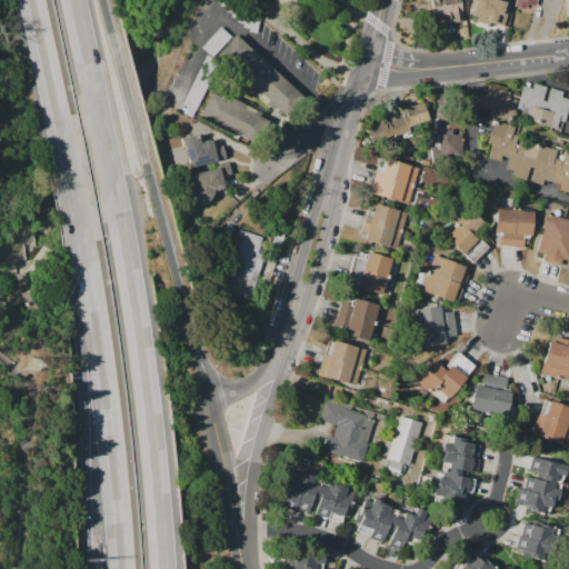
[(426,0),(461,0),(463,20),(445,22),(445,17),(428,18),(426,0)]
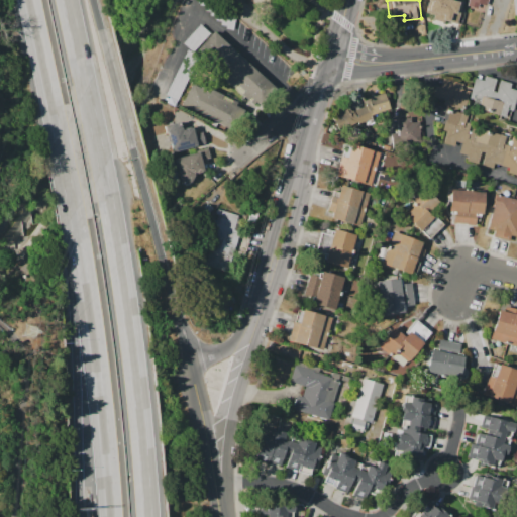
[(431,0),(433,13),(455,10),(453,0),(431,0)]
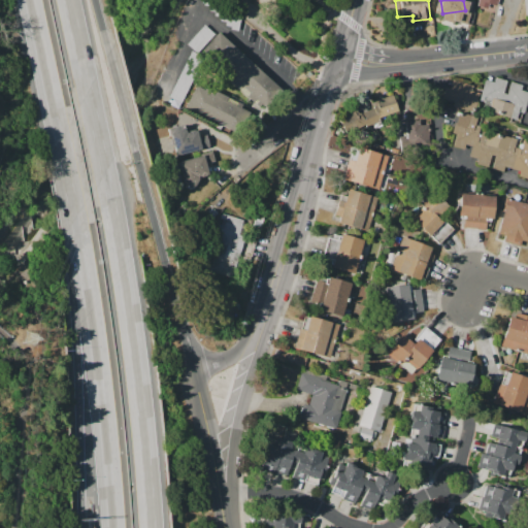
[(220,33),(283,90),(263,110),(201,54),(220,33)]
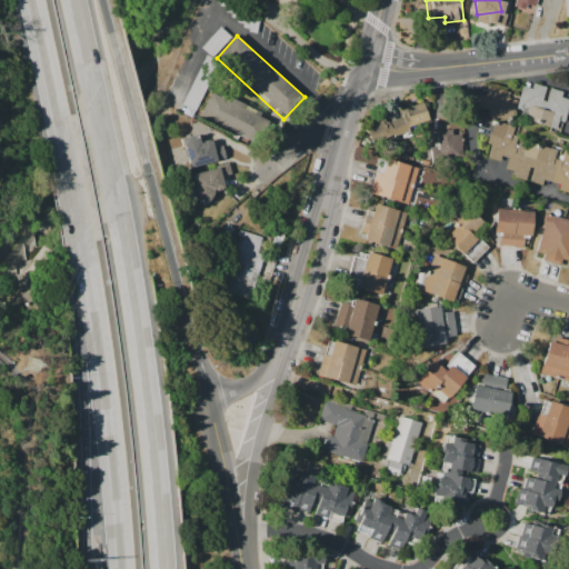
[(182,103),(207,56),(220,62),(196,110),(182,103)]
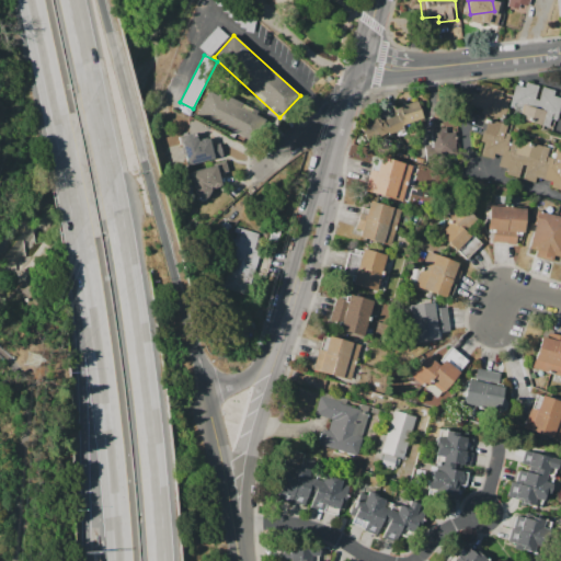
[(514,83),(524,87),(525,82),(553,90),(552,95),(560,98),(554,127),(506,116),(510,100),(514,83)]
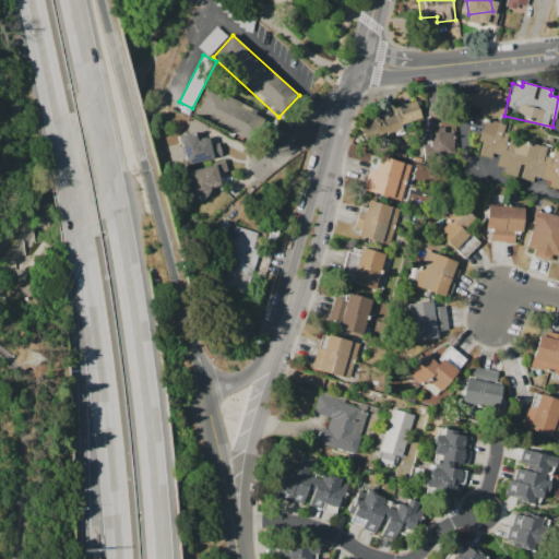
[(477,84),(500,90),(498,96),(508,99),(504,116),(503,118),(466,109),(471,92),(475,93),(477,84)]
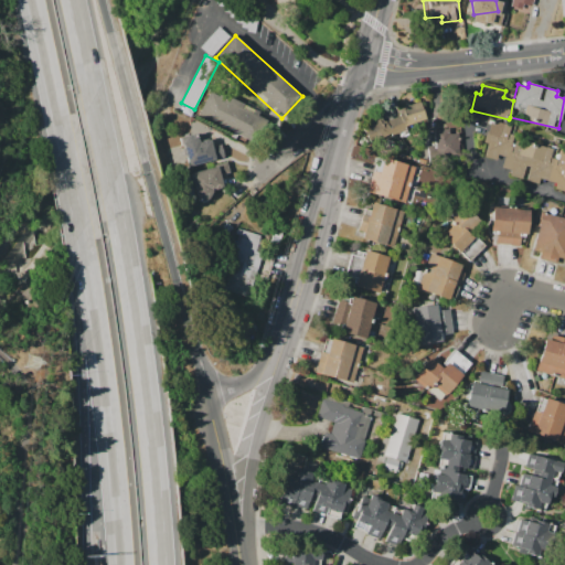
[(209,92),(221,97),(222,94),(265,114),(249,146),(231,137),(233,131),(198,115),(209,92)]
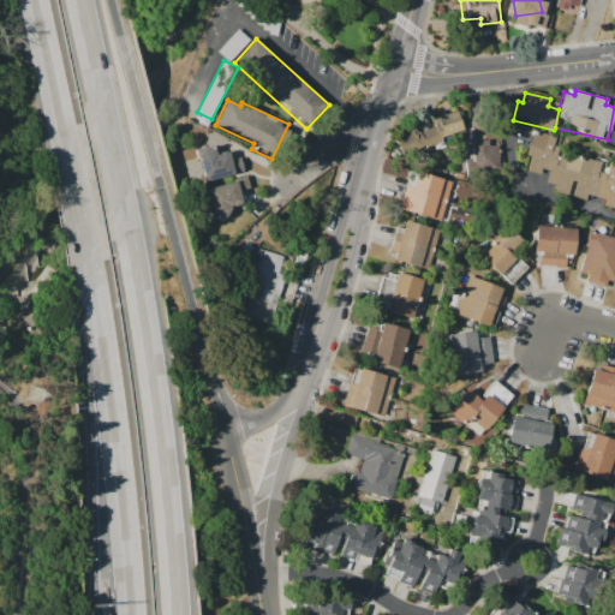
[(417,133),(436,124),(435,119),(458,111),(465,131),(446,136),(423,148),(417,133)]
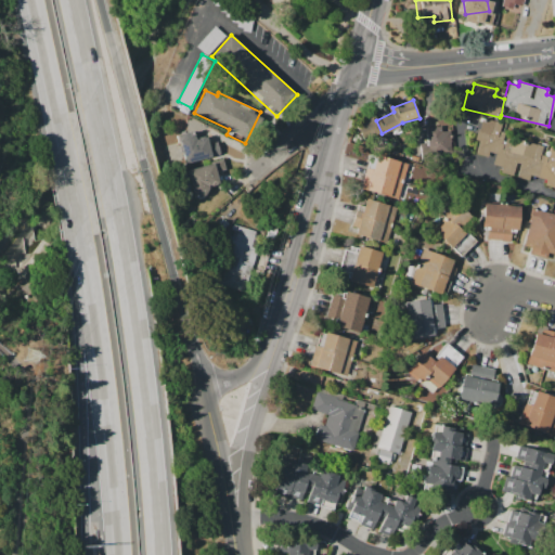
[(481,117),(502,123),(500,131),(504,132),(501,143),(499,142),(495,154),(490,152),(488,157),(475,153),(478,141),(474,140),(481,117)]
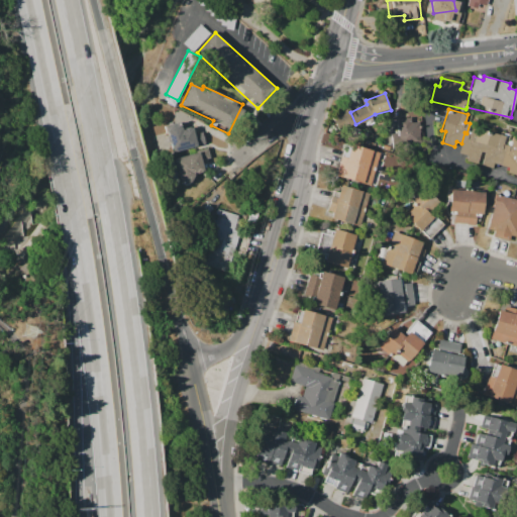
[(396,118),(411,117),(411,122),(421,121),(422,144),(403,145),(402,134),(392,134),(391,122),(397,122),(396,118)]
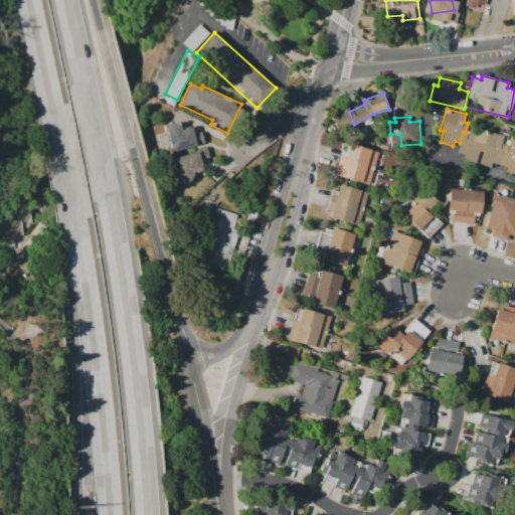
[(164,126),(170,152),(205,143),(201,131),(193,133),(191,127),(189,128),(189,126),(183,128),(184,129),(182,130),(180,122),(164,126)]
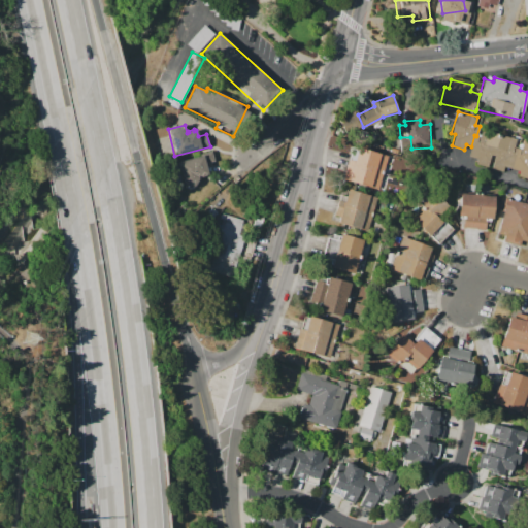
[(482,129),(517,139),(515,146),(522,149),(524,141),(527,142),(527,179),(517,177),(519,171),(505,167),(504,173),(474,164),(476,159),(468,157),(471,146),(472,146),(475,136),(479,137),(482,129)]
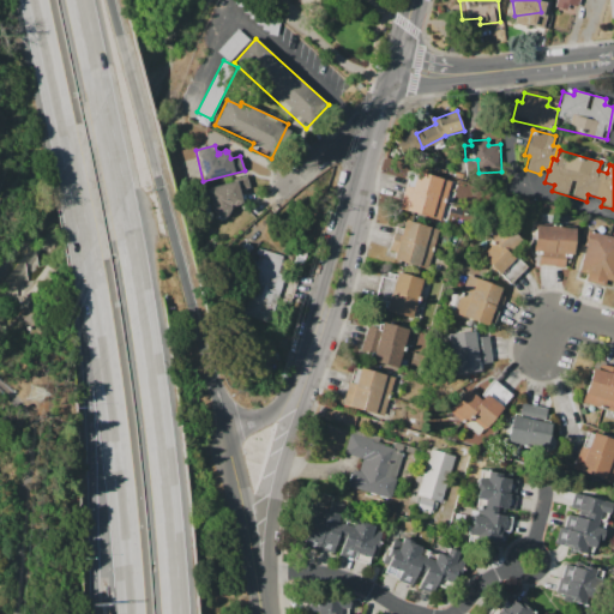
[(410,169),(451,181),(439,221),(398,209),(410,169)]
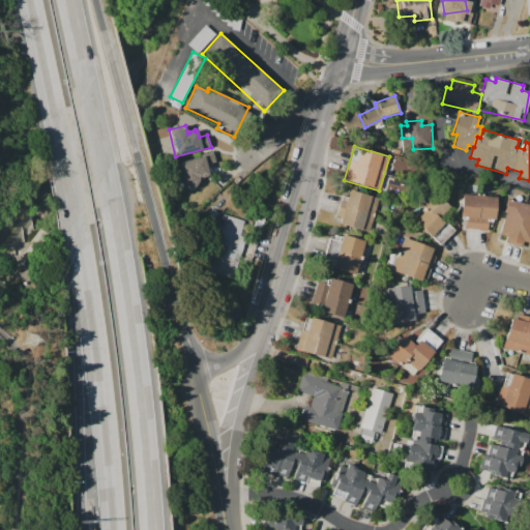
[(185,189),(201,185),(199,179),(209,177),(206,165),(215,163),(212,151),(205,153),(205,155),(178,163),(185,189)]
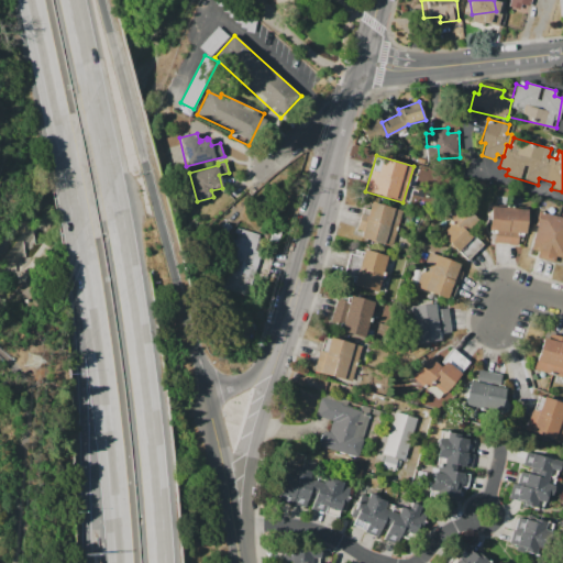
[(439,234),(457,253),(459,252),(466,260),(482,244),(471,232),(468,234),(465,231),(477,220),(473,214),(473,213),(462,201),(450,212),(449,211),(444,216),(451,222),(439,234)]
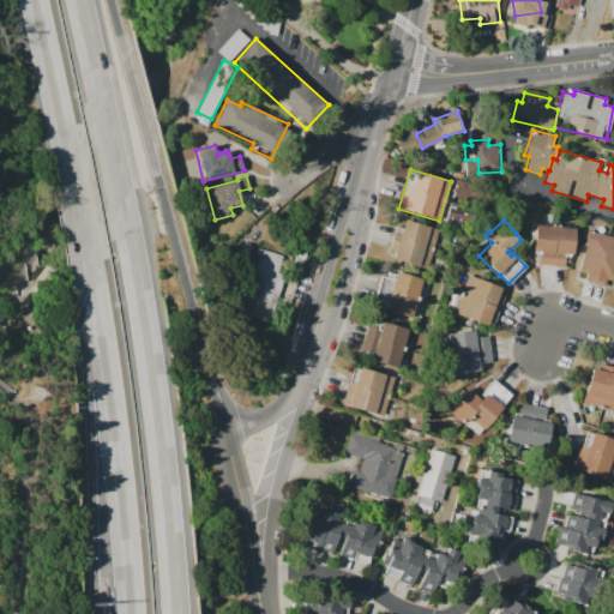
[(404,221),(438,230),(426,269),(393,259),(395,252),(389,250),(396,227),(402,228),(404,221)]
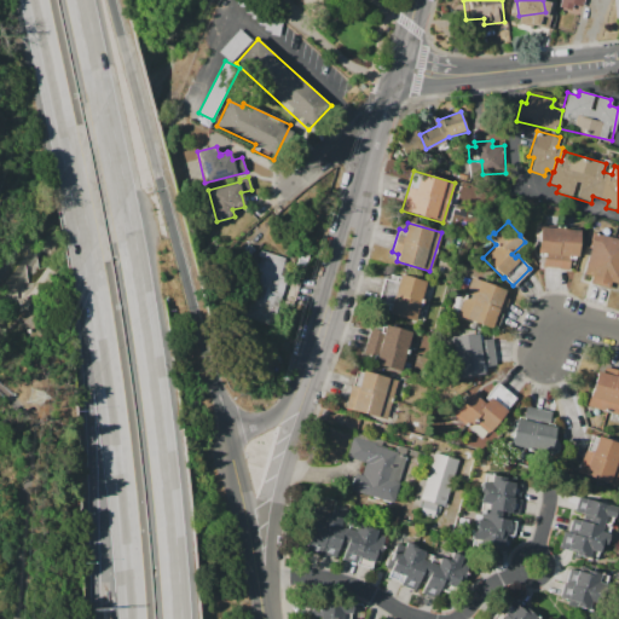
[(538,226),(579,231),(579,237),(578,237),(577,246),(577,244),(576,256),(574,256),(574,259),(573,259),(573,264),(568,264),(568,271),(557,270),(557,268),(547,267),(547,268),(539,267),(542,247),(537,246),(538,226)]
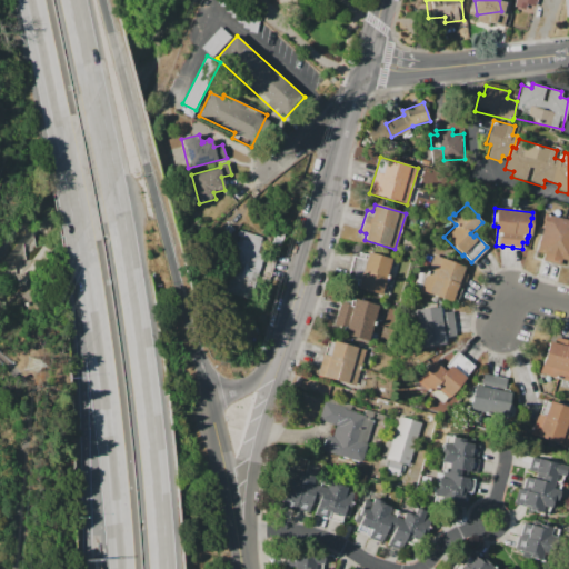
[(543,213),(568,220),(568,260),(562,259),(561,266),(541,260),(543,253),(536,251),(542,228),(540,227),(543,213)]
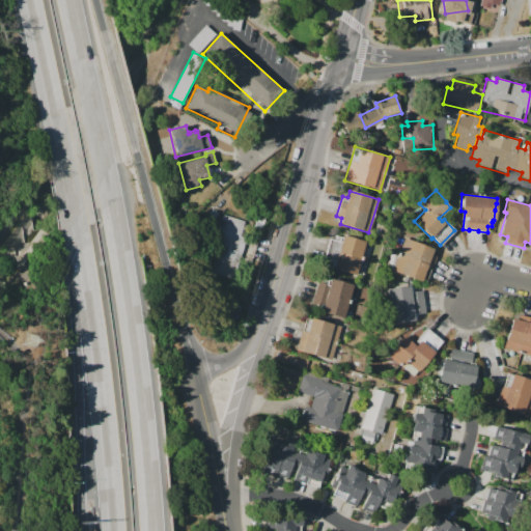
[(223,214),(245,222),(241,235),(249,239),(244,254),(240,253),(231,280),(211,273),(216,258),(201,253),(212,223),(219,226),(223,214)]
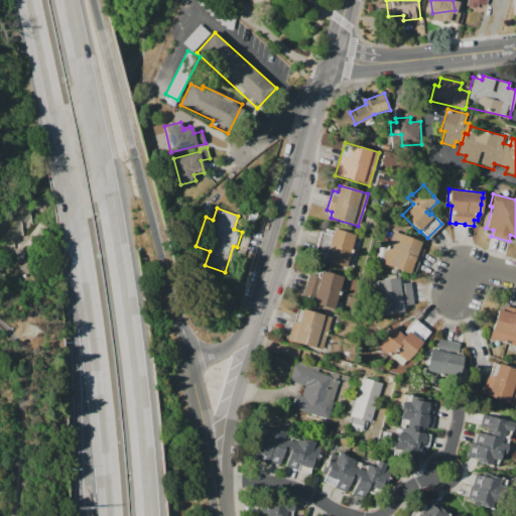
[(333,229),(357,236),(347,267),(324,260),(326,253),(315,250),(320,233),(331,236),(333,229)]
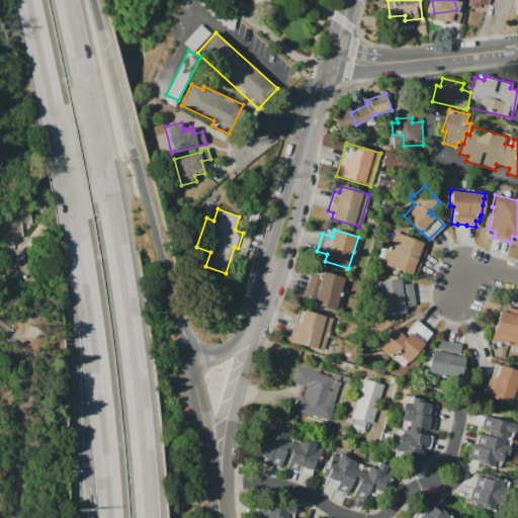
[(394,233),(423,243),(420,249),(425,250),(420,263),(419,263),(415,275),(414,275),(382,264),(394,233)]
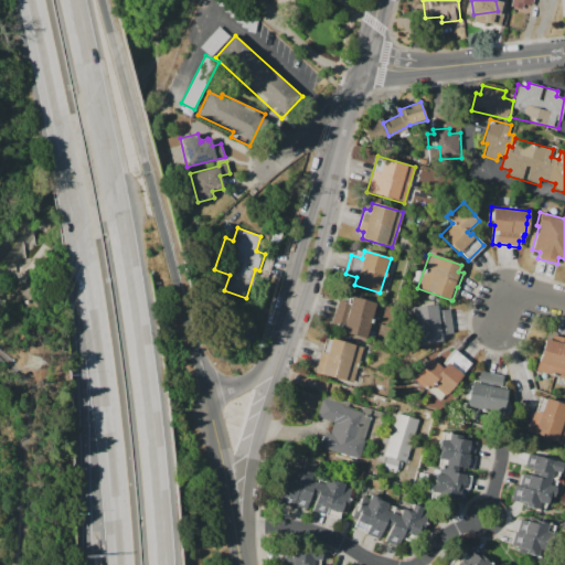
[(352,296),(377,304),(366,339),(341,331),(343,326),(331,322),(338,300),(350,304),(352,296)]
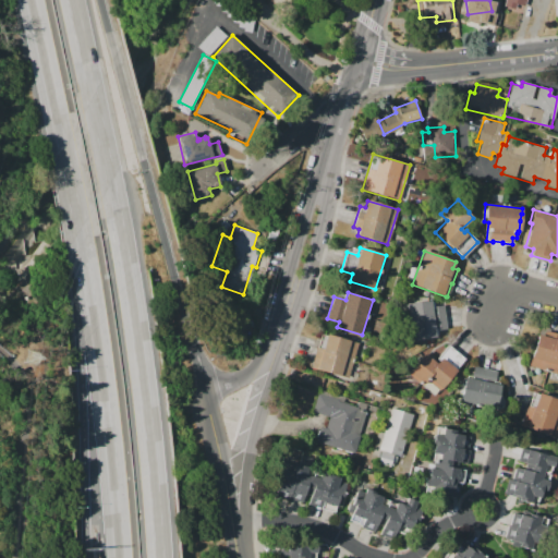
[(408,303),(434,300),(434,307),(444,306),(447,336),(412,339),(408,303)]
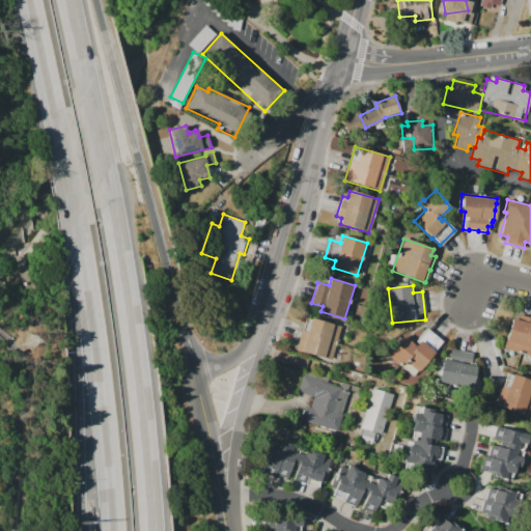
[(511,318),(521,320),(522,315),(530,317),(530,356),(503,348),(511,318)]
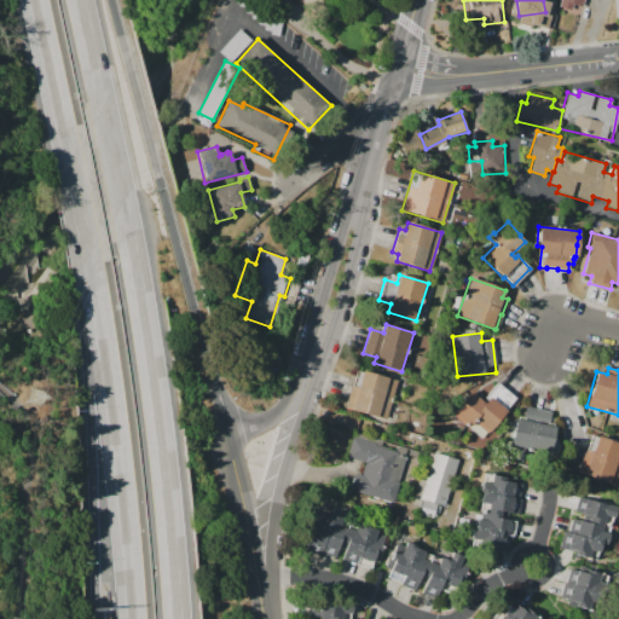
[(357,369),(398,382),(386,420),(345,408),(357,369)]
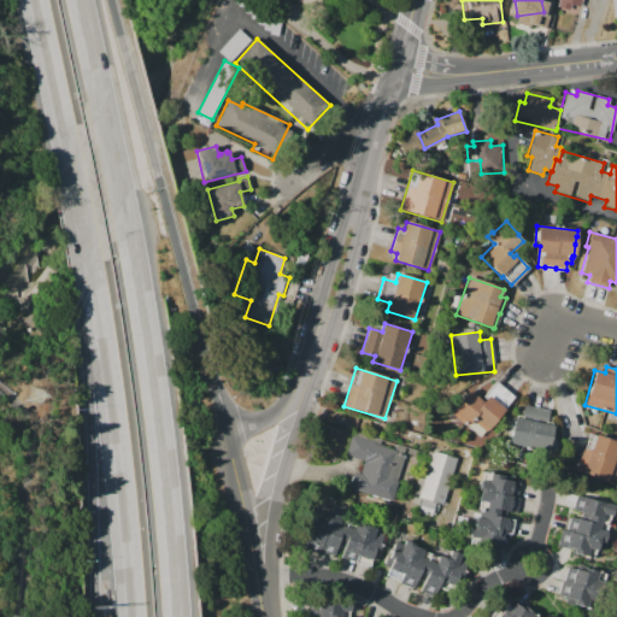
[(445,417),(458,429),(463,424),(468,428),(475,421),(487,430),(506,409),(505,407),(512,398),(495,382),(482,398),(486,400),(482,403),(469,391),(445,417)]
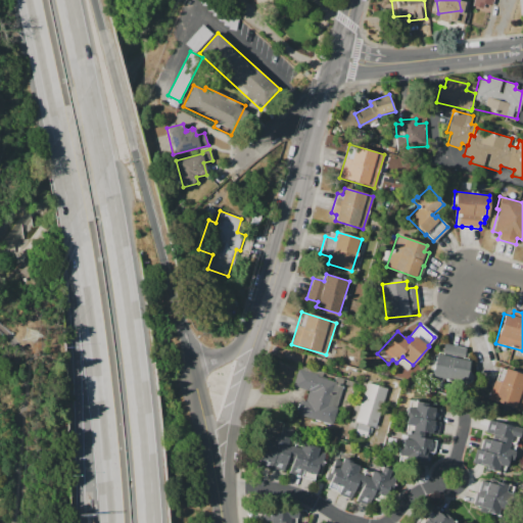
[(435,351),(430,375),(449,380),(450,376),(465,379),(469,360),(463,359),(465,348),(444,343),(443,347),(440,346),(438,352),(435,351)]
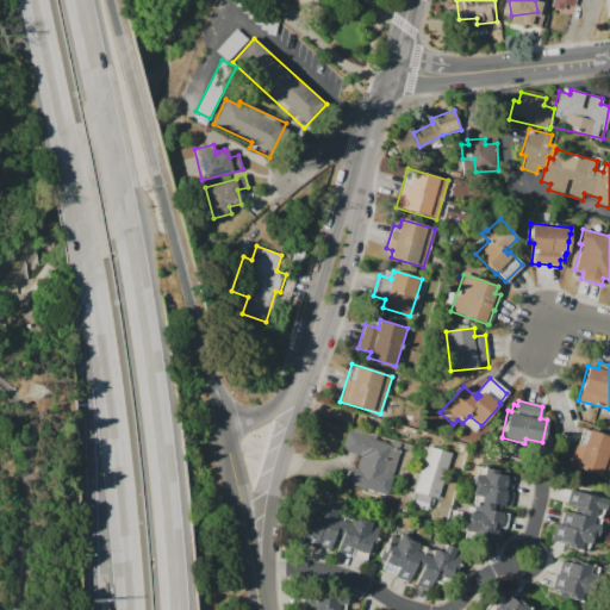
[(589,429),(609,436),(609,475),(609,479),(568,464),(576,442),(578,443),(583,429),(587,430),(589,429)]
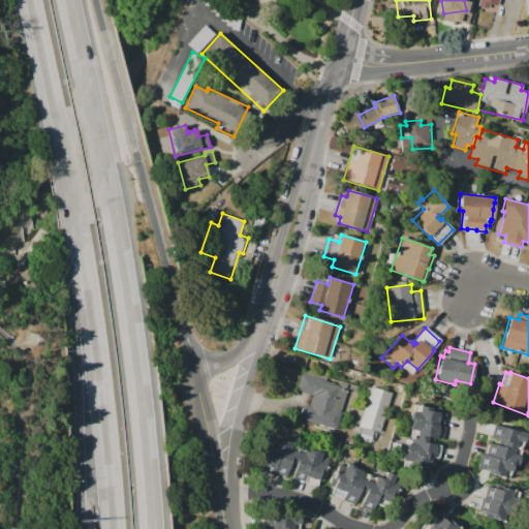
[(300,373),(320,378),(320,380),(347,387),(336,429),(300,419),(303,404),(309,405),(311,395),(296,391),(300,373)]
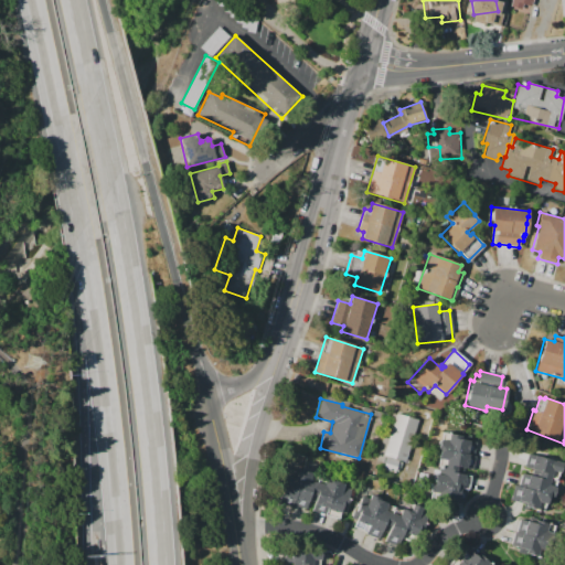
[(396,413),(418,419),(405,461),(402,460),(398,473),(380,468),(396,413)]
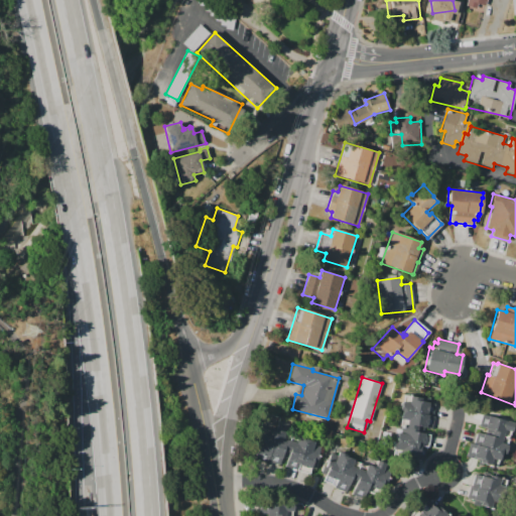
[(403,395),(421,398),(421,401),(434,403),(431,415),(433,416),(431,429),(423,427),(422,433),(430,434),(428,447),(426,447),(424,461),(391,455),(400,401),(402,401),(403,395)]
